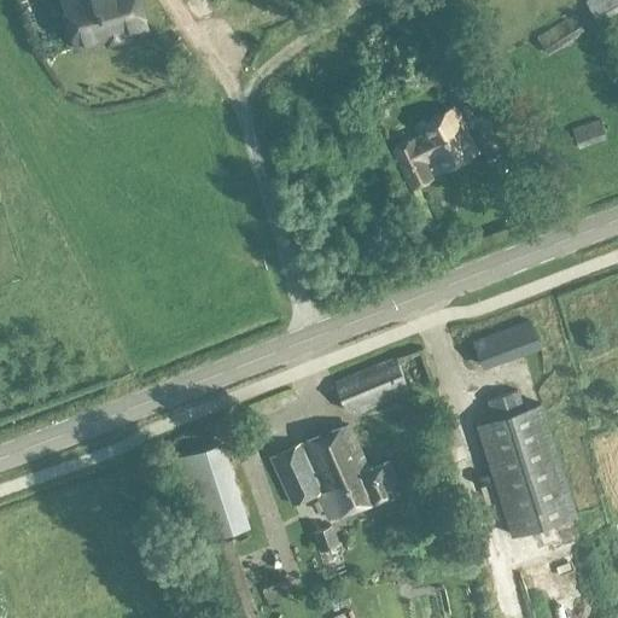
[(77,50),(106,41),(126,35),(149,28),(140,0),(64,0),(70,19),(63,21),(68,41),(75,39),(77,50)]
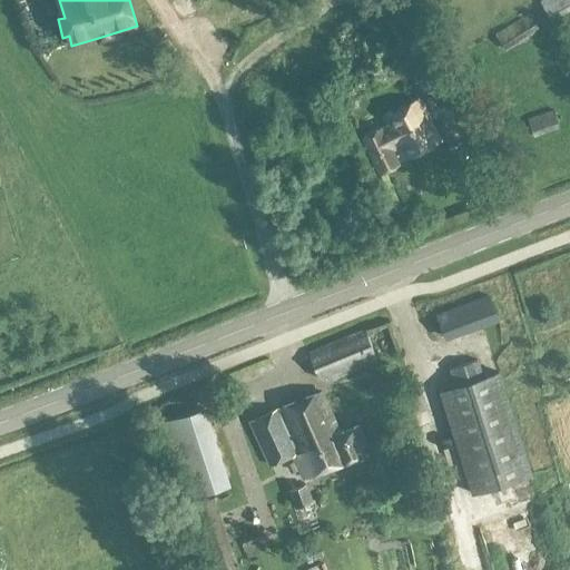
[(569,0),(540,0),(539,1),(551,22),(569,10),(569,0)]
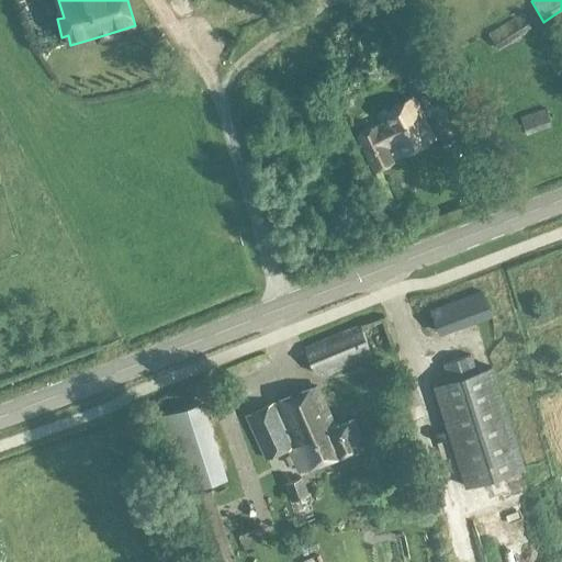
[(523,12),(489,32),(498,49),(531,30),(523,12)]
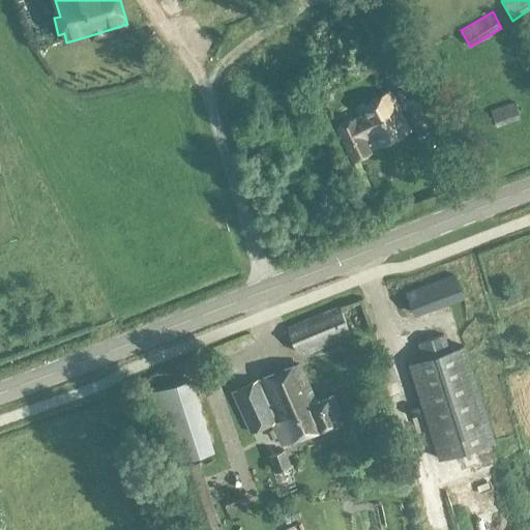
[(360,117),(355,119),(354,118),(334,127),(351,163),(371,152),(360,130),(365,127),(375,147),(408,131),(389,93),(356,109),(360,117)]
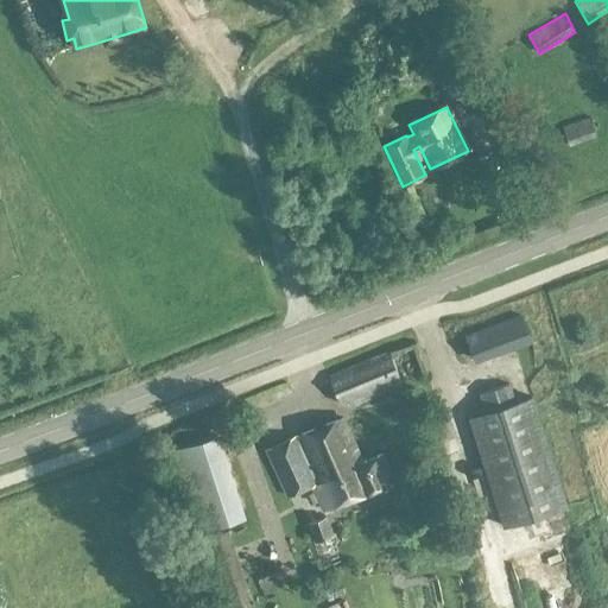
[(589,118),(563,127),(570,147),(596,138),(589,118)]
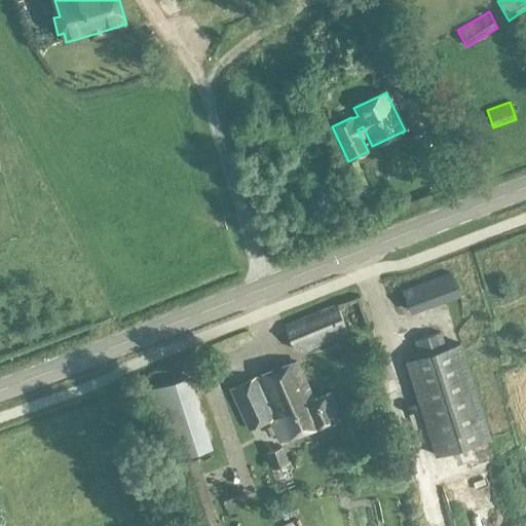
[(440,106),(433,110),(438,119),(446,115),(440,106)]
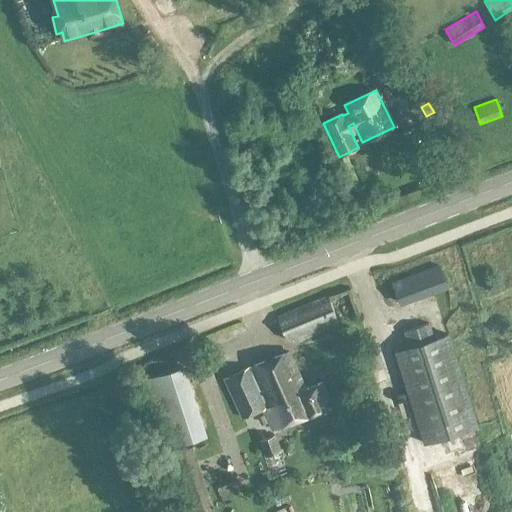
[(415,127),(404,133),(409,145),(421,139),(415,127)]
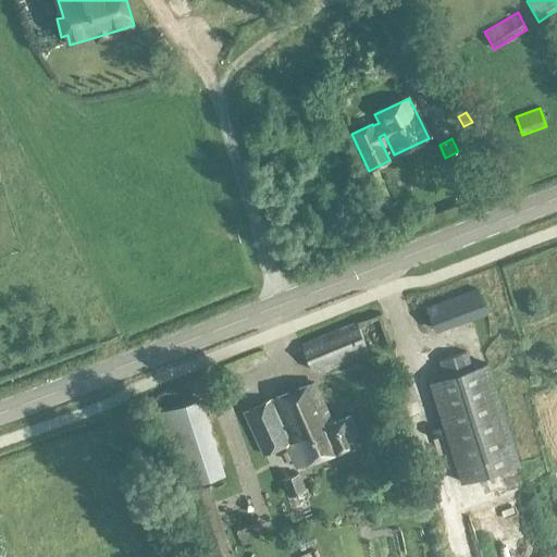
[(205,197),(208,215),(219,213),(215,195),(205,197)]
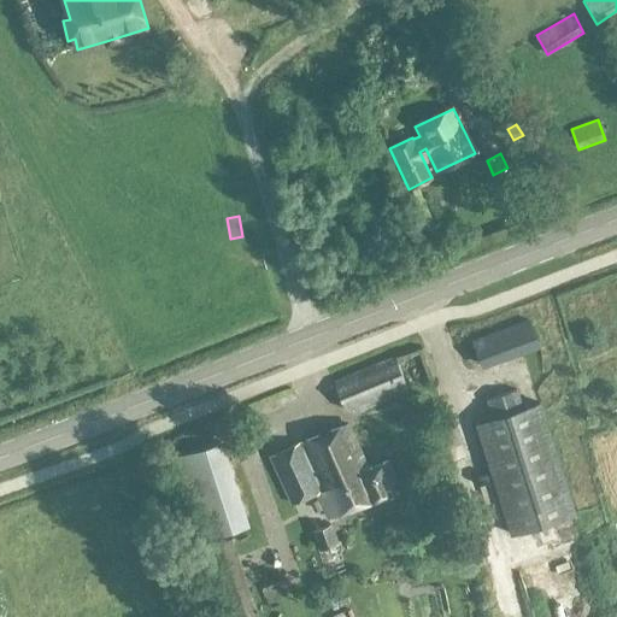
[(205,280),(213,272),(199,254),(191,262),(205,280)]
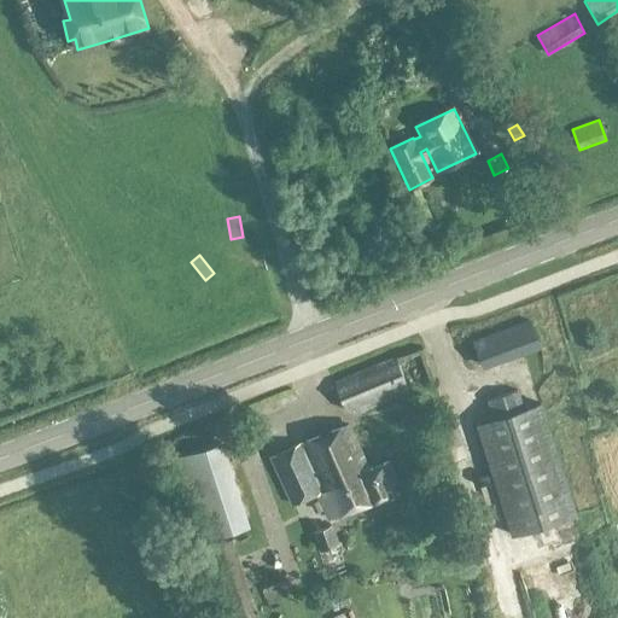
[(531,321),(470,343),(478,368),(540,347),(531,321)]
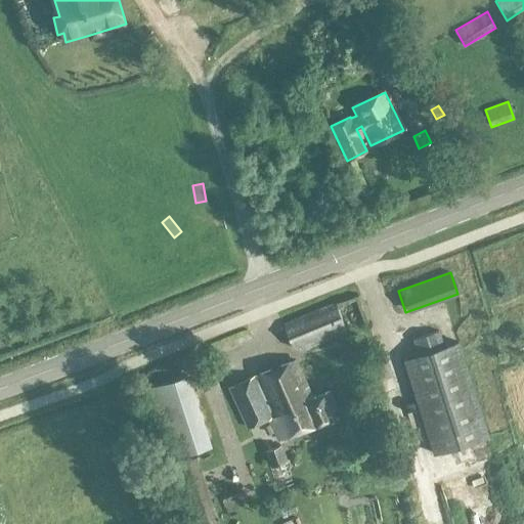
[(335,303),(284,323),(297,353),(347,333),(335,303)]
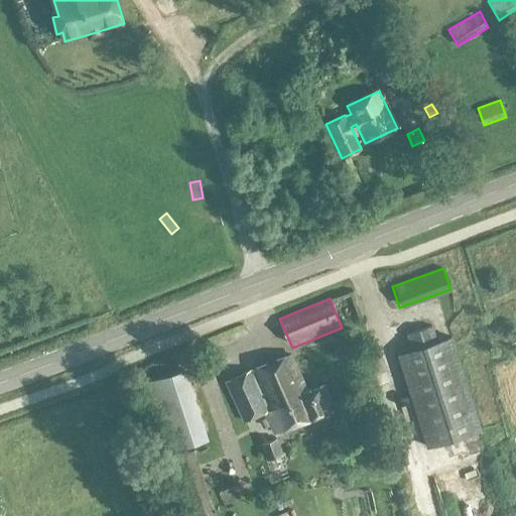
[(412,350),(397,355),(426,448),(482,430),(452,337),(438,341),(433,327),(408,335),(412,350)]
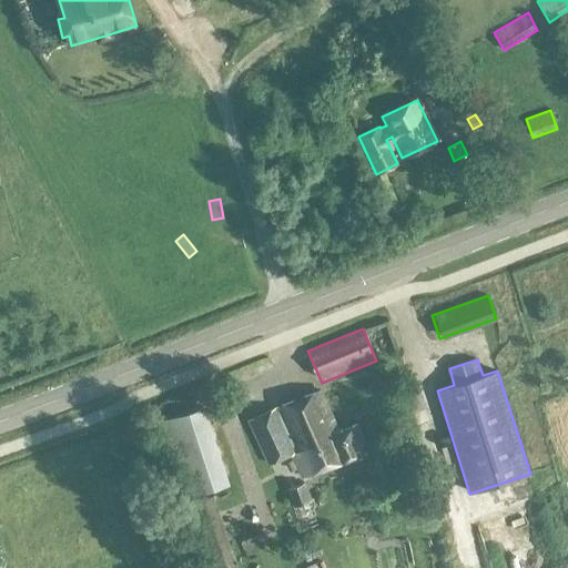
[(321,392),(250,419),(267,464),(292,454),(302,478),(369,450),(358,424),(337,433),(321,392)]
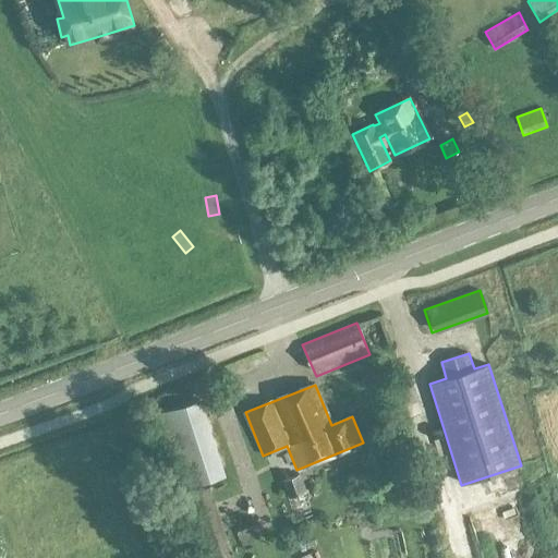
[(159,403),(181,480),(214,471),(193,395),(159,403)]
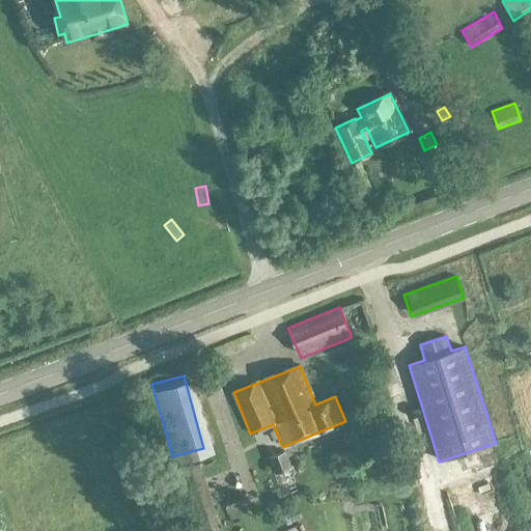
[(285,451),(269,457),(274,474),(291,468),(285,451)]
